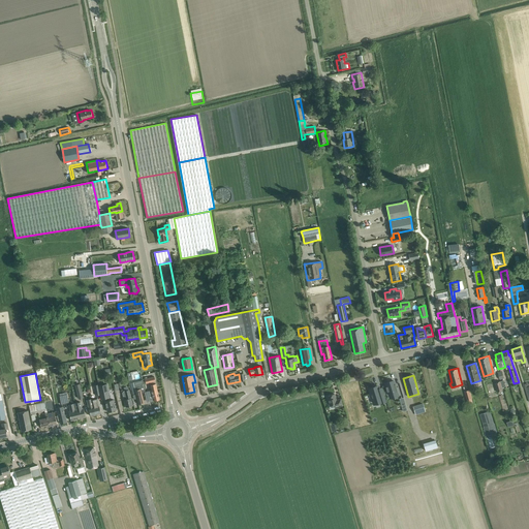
[(144,384),(143,380),(133,382),(136,394),(132,395),(133,399),(137,398),(138,404),(144,403),(142,391),(145,390),(144,384)]
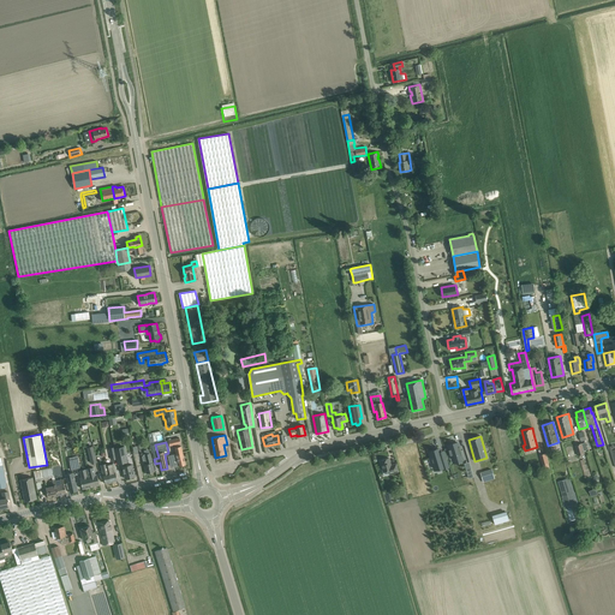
[(463,457),(458,443),(455,443),(451,445),(448,446),(452,459),(463,457)]
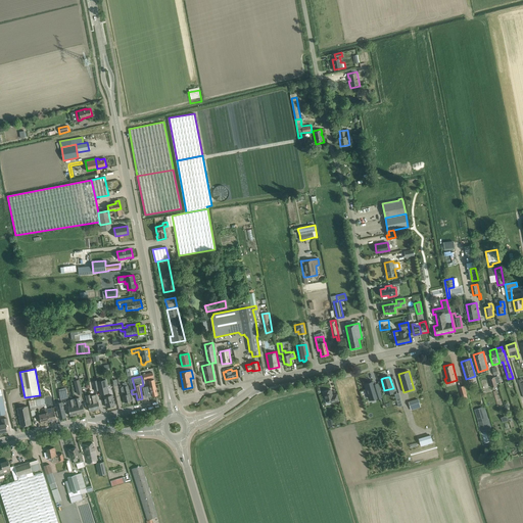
[(497,386),(497,384),(494,377),(489,379),(492,388),(497,386)]
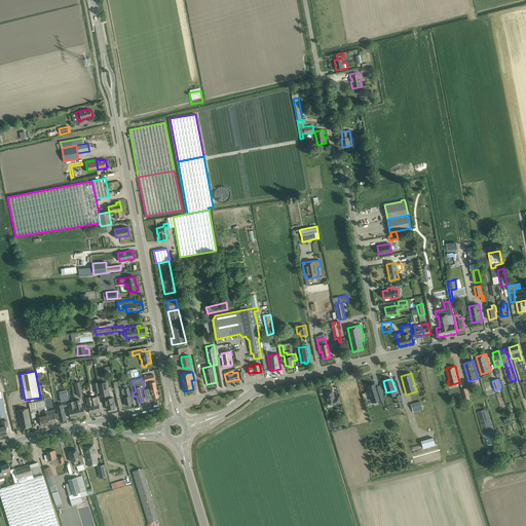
[(99,383),(100,392),(101,397),(104,396),(105,400),(106,404),(107,409),(115,407),(114,403),(113,398),(109,399),(108,396),(109,396),(106,381),(99,383)]
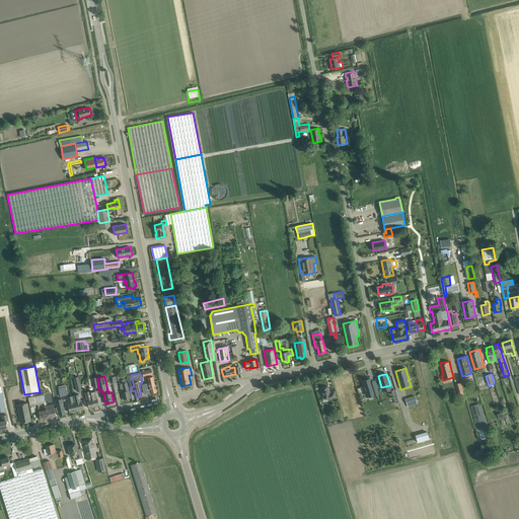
[(148,383),(142,384),(142,387),(143,392),(147,391),(147,393),(150,392),(151,393),(156,391),(153,376),(147,378),(148,383)]
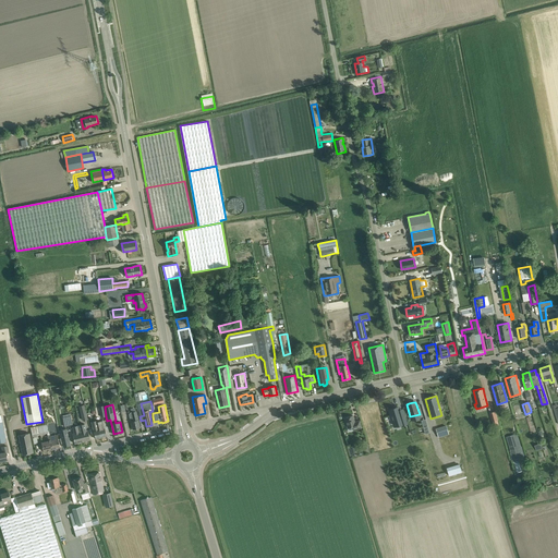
[(129,414),(130,416),(131,422),(133,429),(141,427),(135,408),(131,409),(132,412),(131,413),(129,414)]
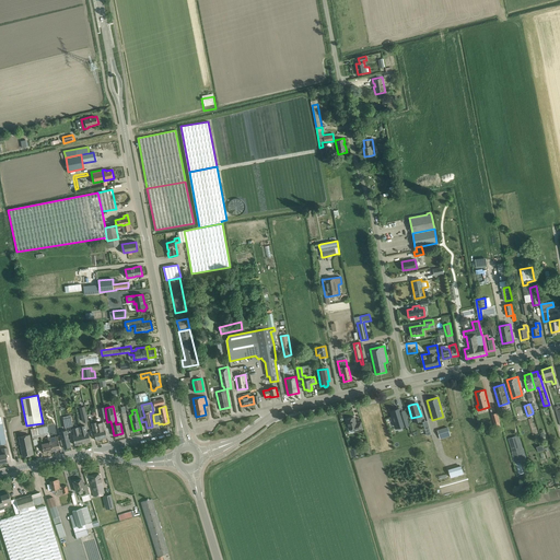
[(408,424),(405,416),(403,417),(401,415),(400,416),(398,409),(391,411),(393,422),(395,421),(397,428),(408,424)]
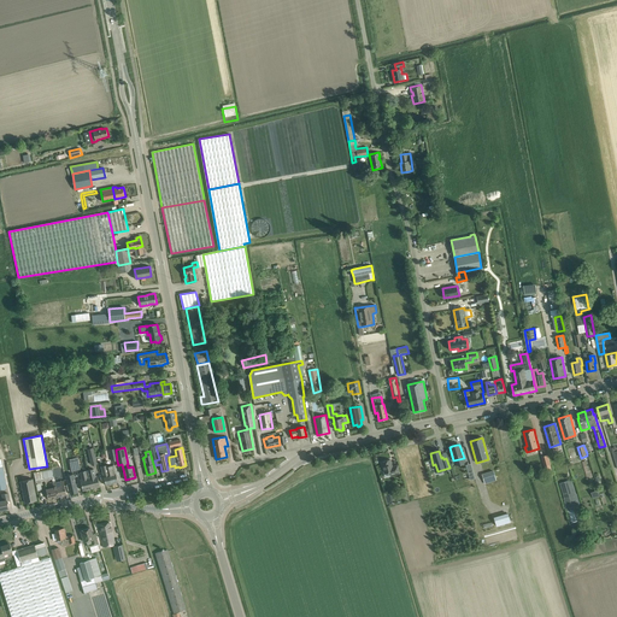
[(550,454),(547,456),(541,457),(547,477),(553,475),(551,464),(552,464),(550,454)]
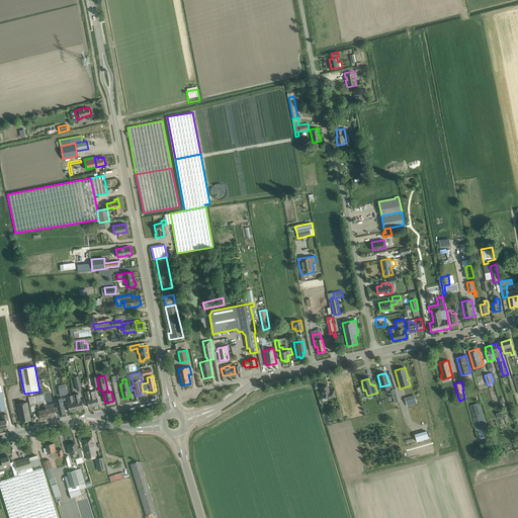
[(336,397),(335,396),(334,391),(329,392),(327,385),(320,387),(323,398),(327,397),(328,400),(336,397)]
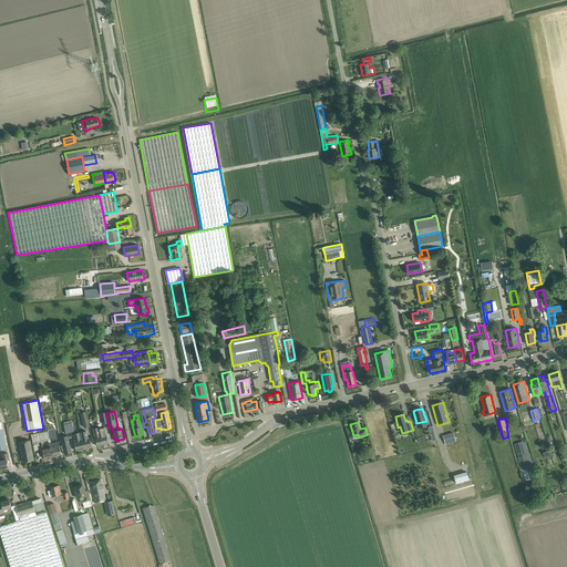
[(100,436),(101,436),(99,428),(93,429),(98,445),(103,444),(102,440),(101,440),(100,436)]
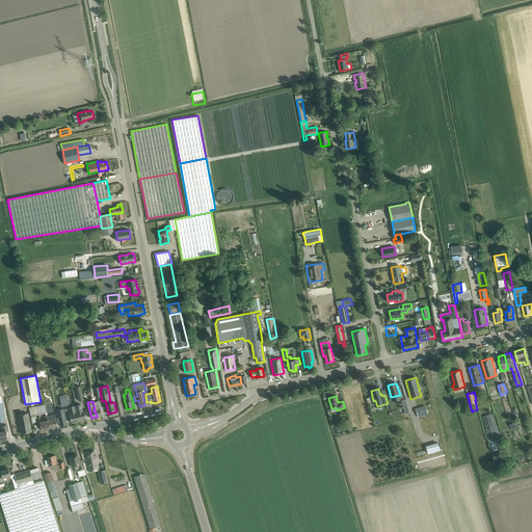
[(95,409),(94,409),(95,413),(96,413),(97,417),(102,416),(98,401),(92,402),(95,409)]
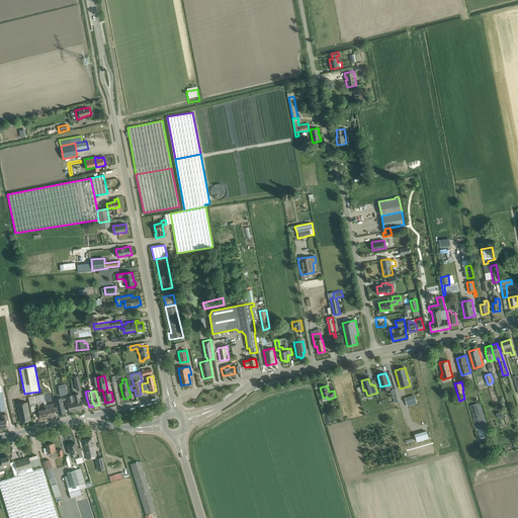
[(46,402),(44,394),(28,397),(30,407),(34,406),(34,404),(44,403),(45,405),(47,405),(47,403),(46,402)]
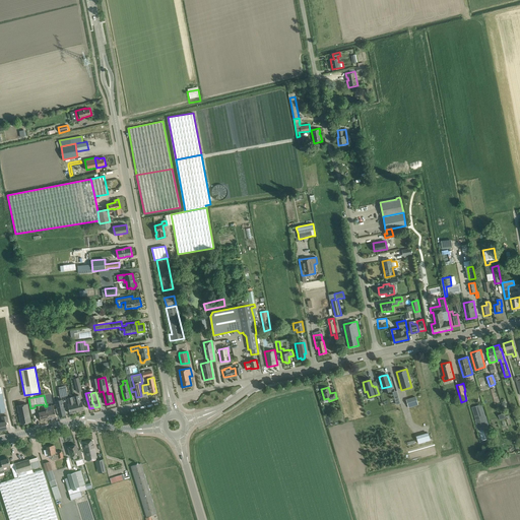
[(79,395),(74,396),(75,402),(77,411),(84,410),(81,400),(80,400),(79,395)]
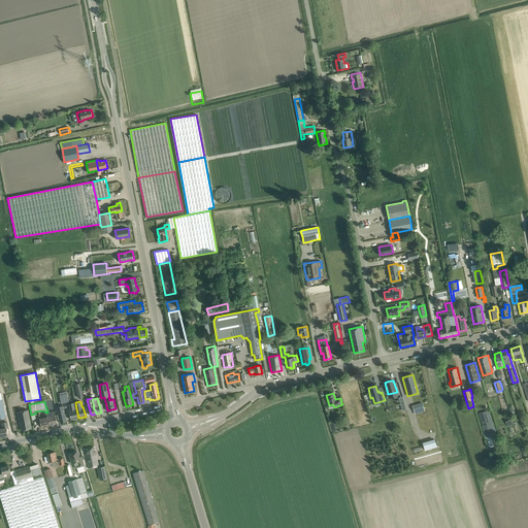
[(71,420),(78,418),(76,408),(75,408),(74,402),(68,404),(70,409),(69,409),(71,420)]
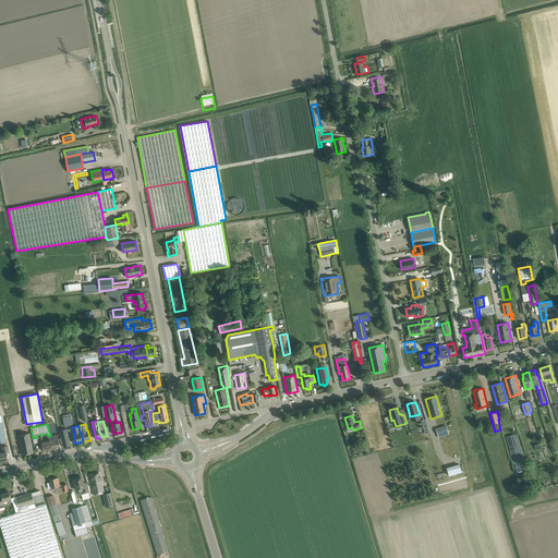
[(70,445),(69,439),(67,429),(60,431),(62,438),(60,438),(61,443),(63,443),(63,447),(70,445)]
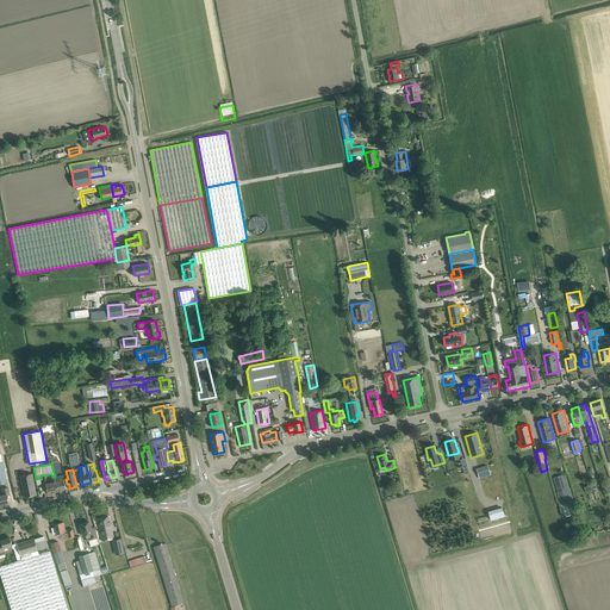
[(32,473),(20,475),(24,491),(25,497),(36,495),(32,475),(32,473)]
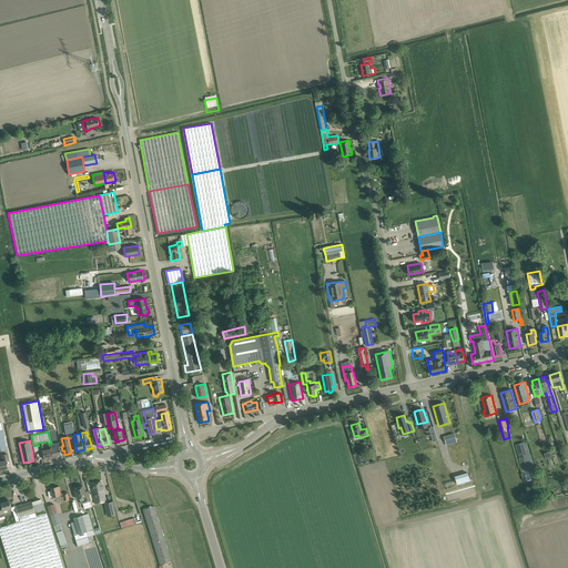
[(58,442),(50,444),(52,453),(51,453),(53,457),(61,455),(58,442)]
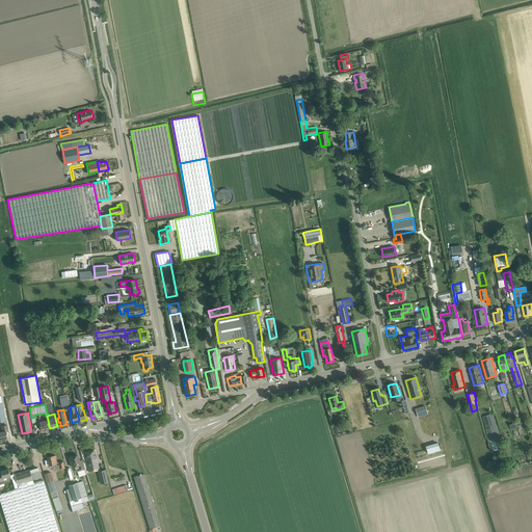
[(498,426),(497,426),(494,415),(490,415),(483,418),(487,429),(486,430),(487,432),(486,432),(488,437),(489,436),(489,439),(500,435),(498,426)]
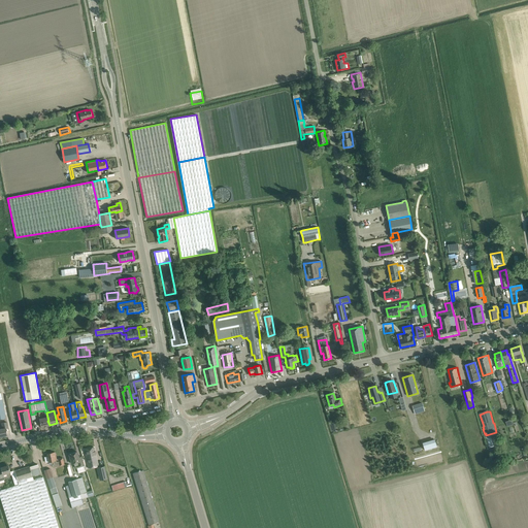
[(41,427),(50,425),(47,421),(48,421),(46,413),(44,413),(45,417),(39,419),(41,427)]
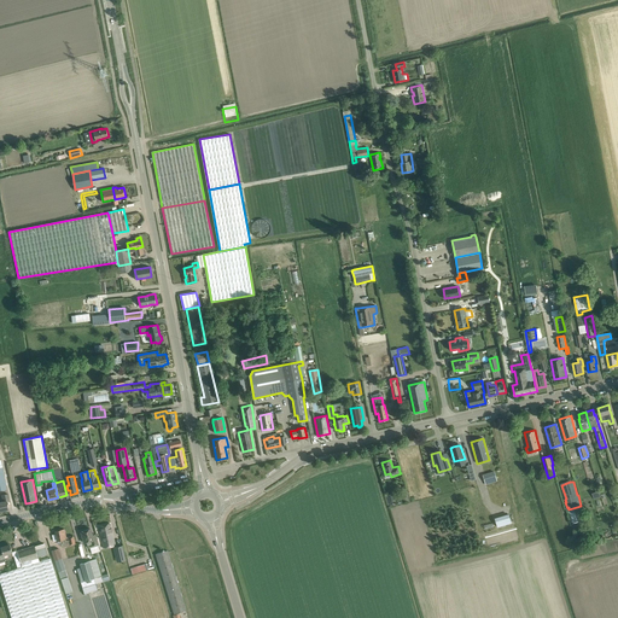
[(509,514),(494,518),(497,528),(512,523),(509,514)]
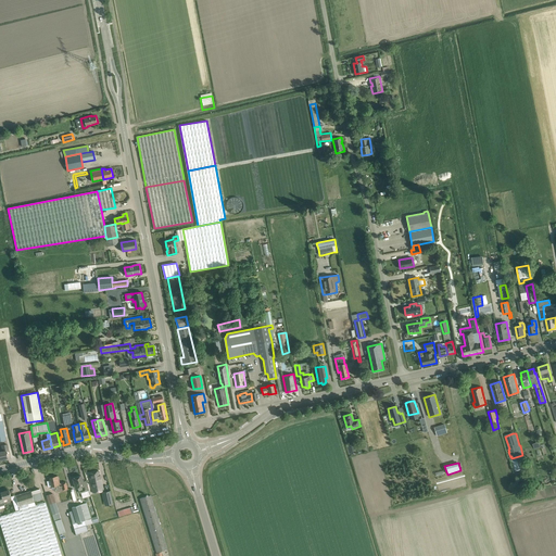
[(103,492),(100,477),(99,471),(89,474),(93,494),(103,492)]
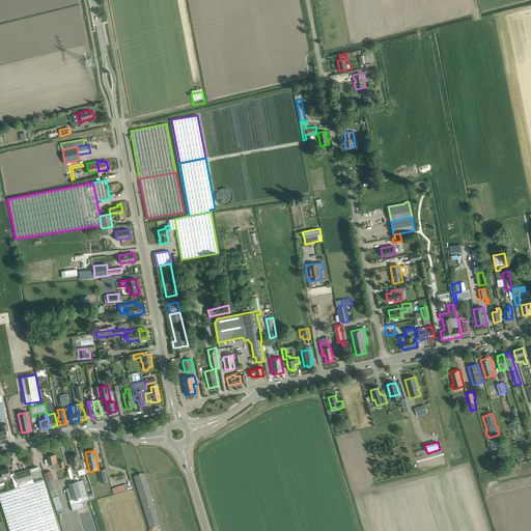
[(64,468),(63,463),(63,460),(58,462),(57,463),(55,454),(47,456),(50,468),(52,467),(53,469),(54,470),(64,468)]
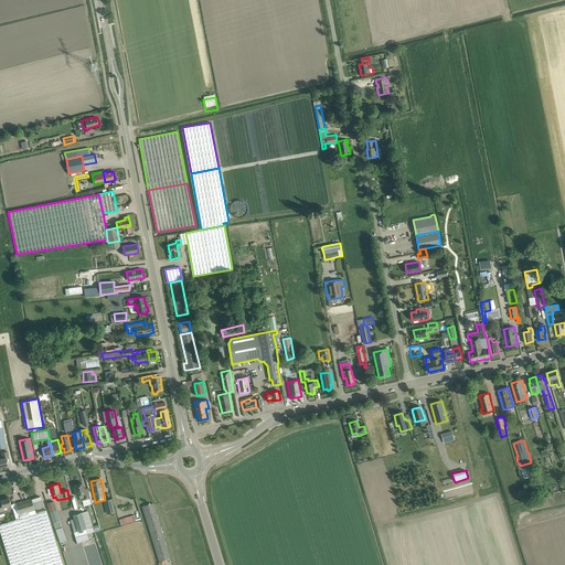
[(91,499),(91,497),(87,489),(84,489),(83,483),(74,486),(77,496),(78,494),(81,502),(91,499)]
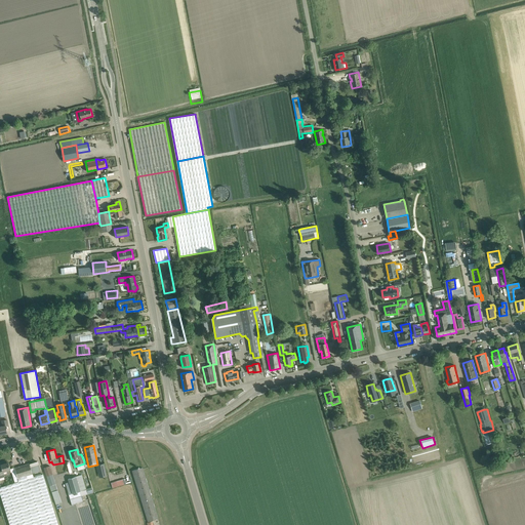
[(17,478),(27,475),(32,474),(29,463),(14,468),(10,469),(8,462),(1,465),(1,468),(0,468),(0,478),(5,477),(4,474),(4,472),(7,471),(7,473),(7,474),(15,471),(16,473),(17,478)]
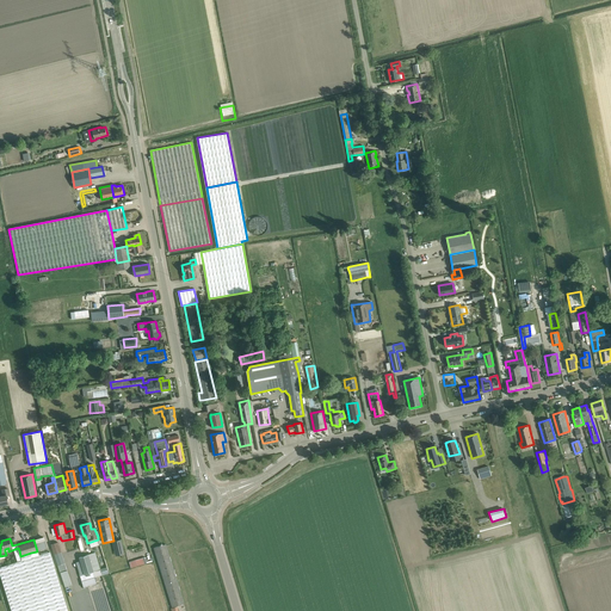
[(51,544),(60,572),(67,569),(57,542),(51,544)]
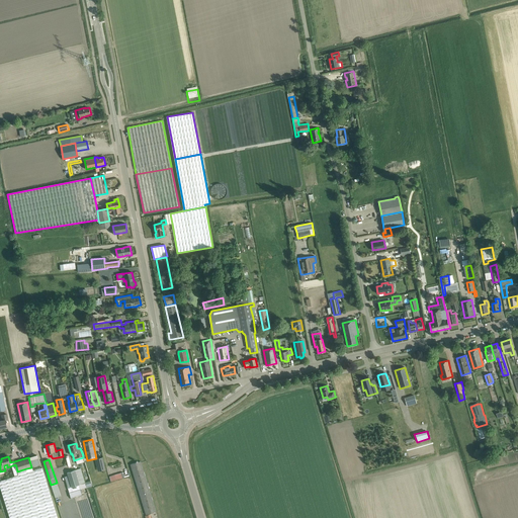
[(156,512),(142,466),(141,461),(131,464),(146,515),(156,512)]
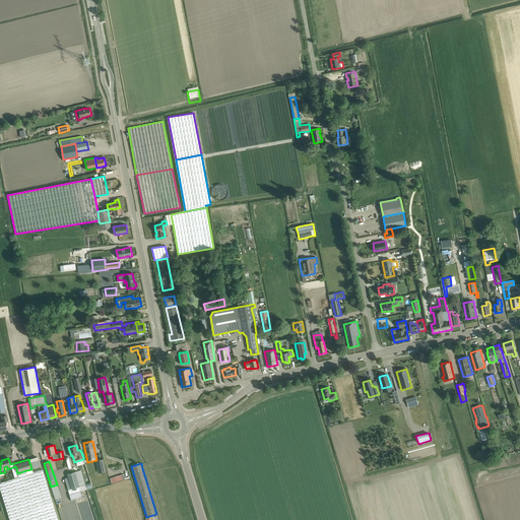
[(27,474),(18,477),(0,482),(0,488),(9,519),(58,519),(43,469),(27,474)]
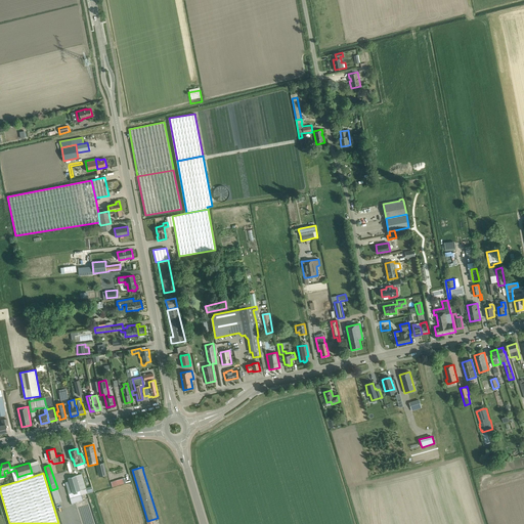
[(82,474),(76,476),(68,478),(69,481),(66,482),(72,504),(83,500),(82,498),(83,498),(82,495),(81,496),(80,490),(86,488),(82,474)]
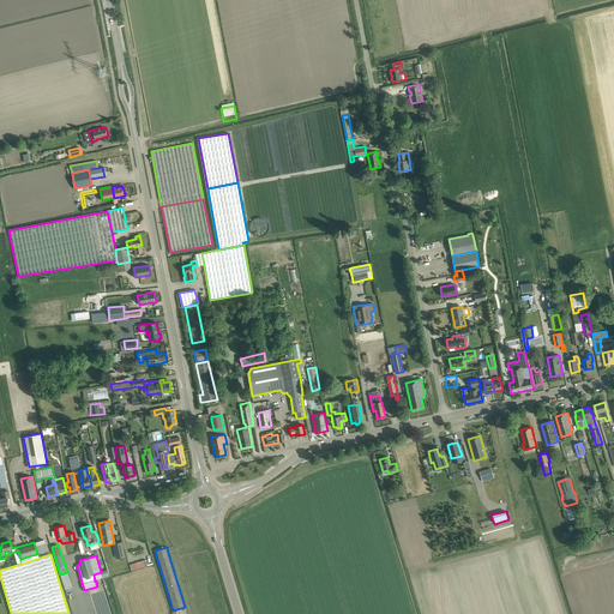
[(145,561),(130,566),(132,572),(148,567),(145,561)]
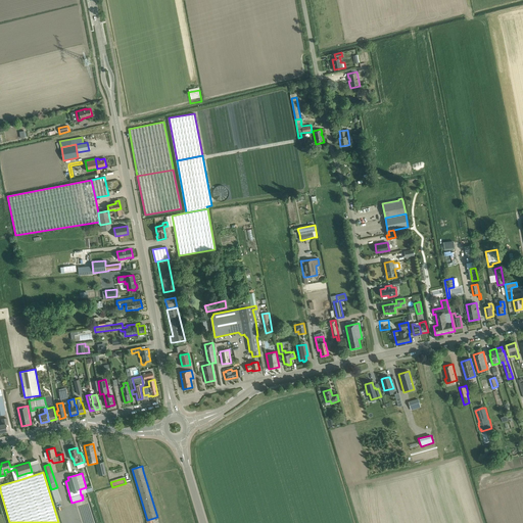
[(57,487),(51,489),(55,503),(61,501),(57,487)]
